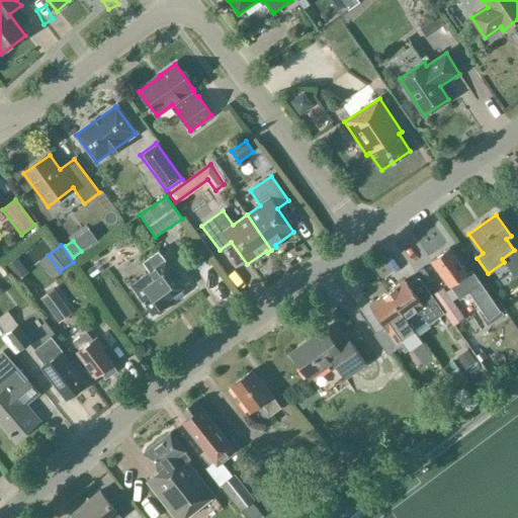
[(515,279),(517,276),(517,247),(514,250),(502,259),(504,262),(515,279)]
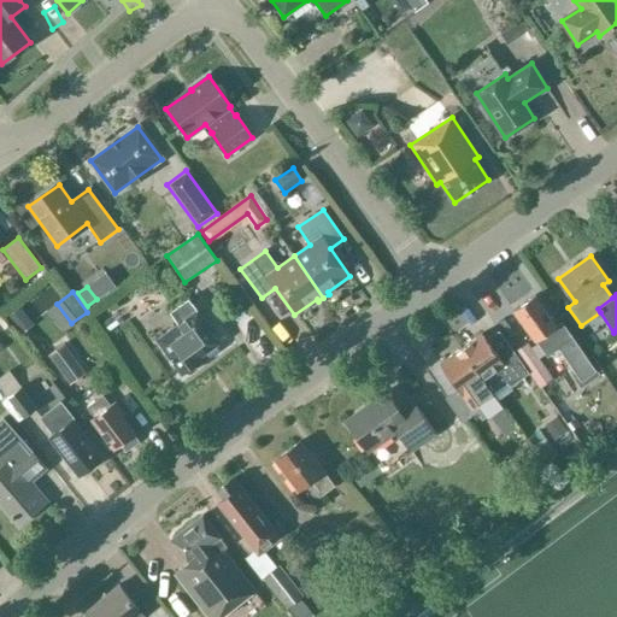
[(566,340),(535,295),(513,311),(535,341),(548,331),(558,346),(566,340)]
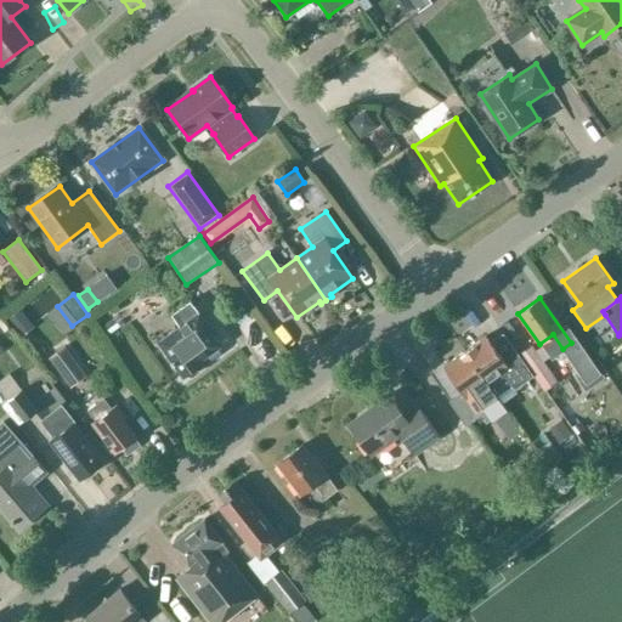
[(191,377),(198,372),(198,366),(201,363),(199,362),(220,346),(210,332),(211,329),(199,312),(198,312),(194,306),(193,306),(190,301),(171,315),(180,327),(158,343),(182,377),(185,374),(191,377)]
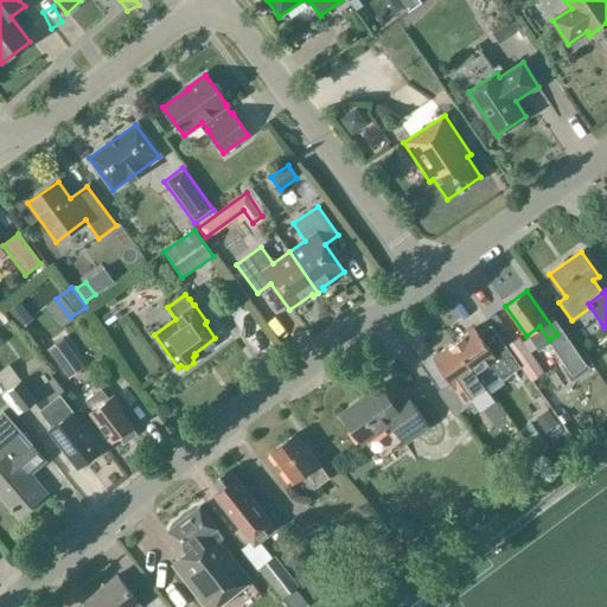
[(128,296),(113,298),(114,314),(129,314),(128,296)]
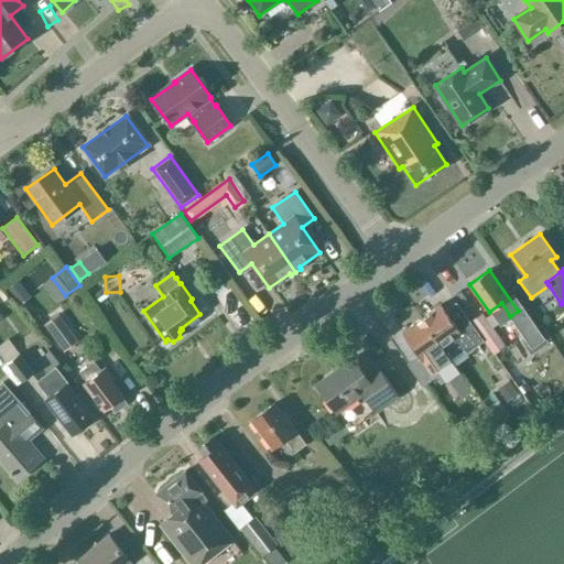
[(18,283),(8,291),(19,304),(29,296),(18,283)]
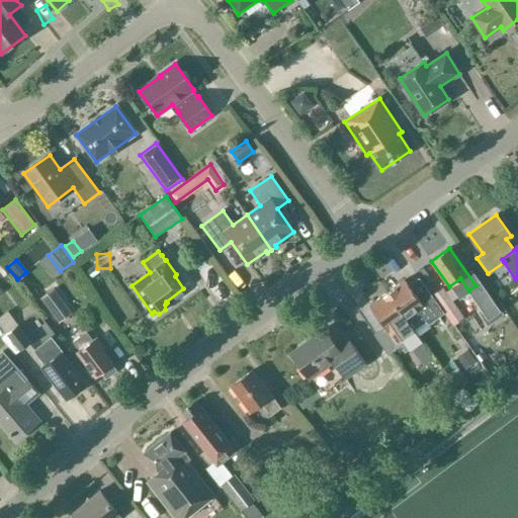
[(421,303),(405,280),(386,292),(413,330),(416,333),(444,313),(431,295),(421,303)]
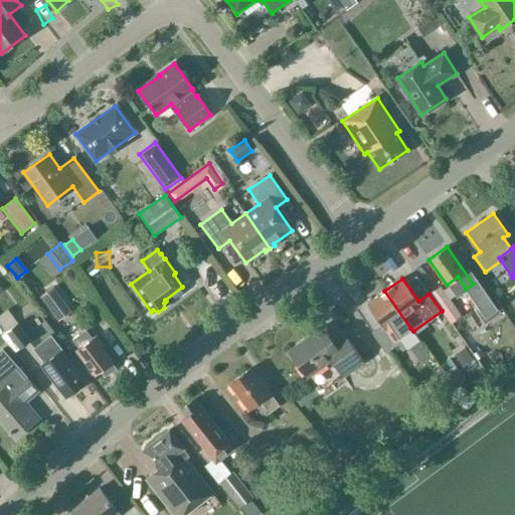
[(497,308),(478,281),(473,284),(466,289),(486,316),(497,308)]
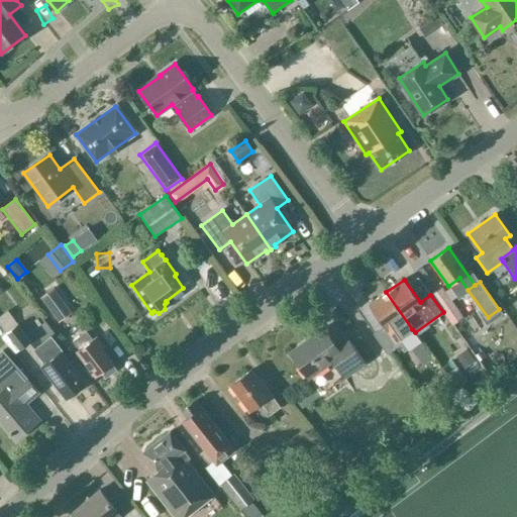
[(455,307),(441,287),(431,294),(443,312),(452,324),(462,317),(455,307)]
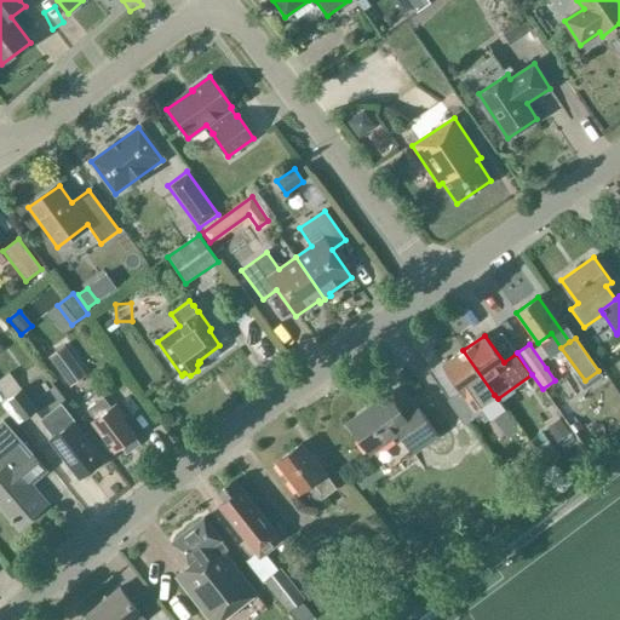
[(87,374),(64,345),(49,357),(70,388),(87,374)]
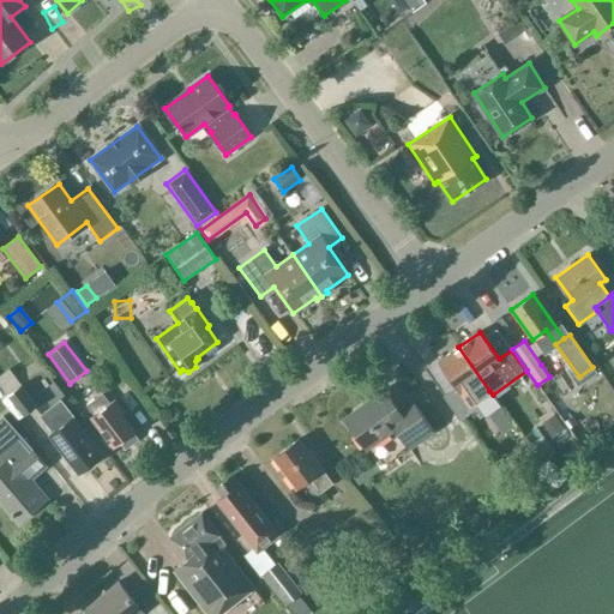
[(489,391),(458,347),(438,362),(456,387),(443,396),(459,420),(477,407),(477,399),(489,391)]
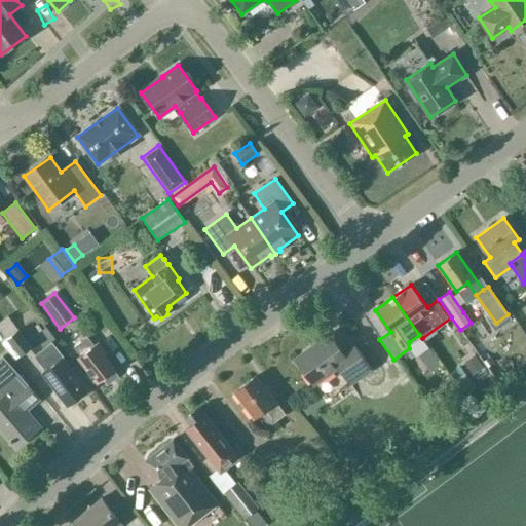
[(32,348),(19,329),(6,338),(20,358),(32,348)]
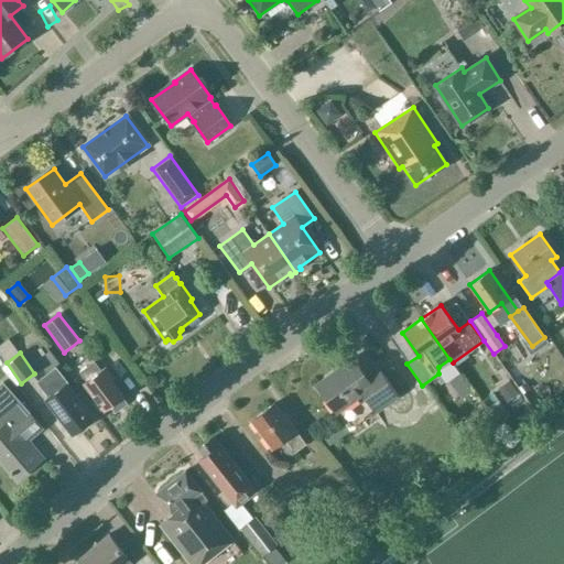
[(399,397),(378,367),(366,377),(353,358),(316,384),(336,413),(362,396),(376,413),(399,397)]
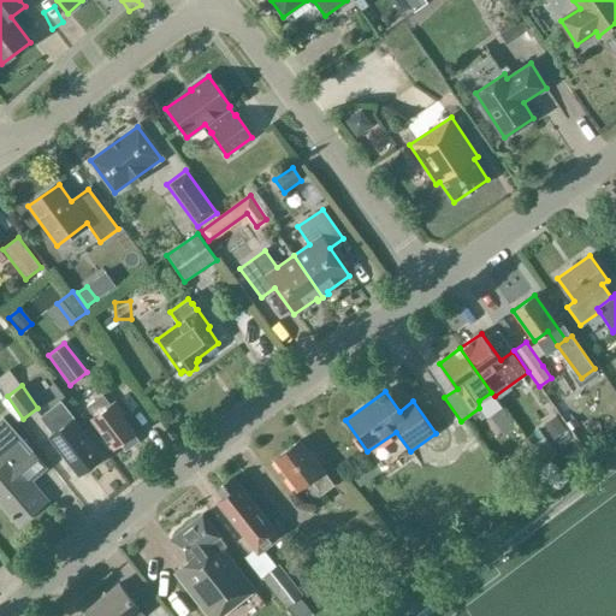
[(122,415),(123,414),(114,403),(110,406),(102,396),(88,407),(95,416),(93,419),(114,449),(135,433),(122,415)]
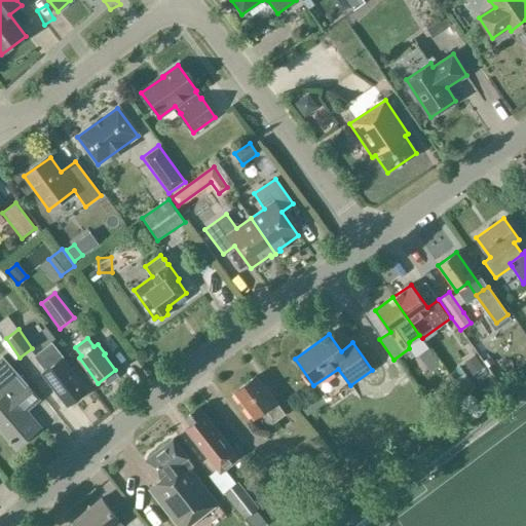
[(84,392),(75,379),(77,378),(62,359),(52,347),(39,357),(48,369),(42,373),(51,385),(53,384),(69,405),(84,392)]
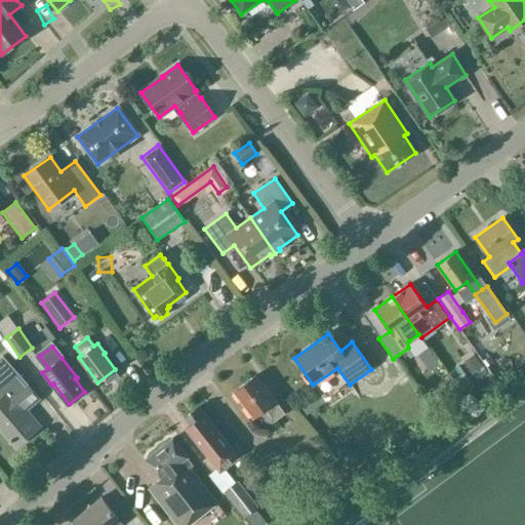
[(39,399),(3,357),(0,358),(0,428),(16,447),(40,427),(26,410),(39,399)]
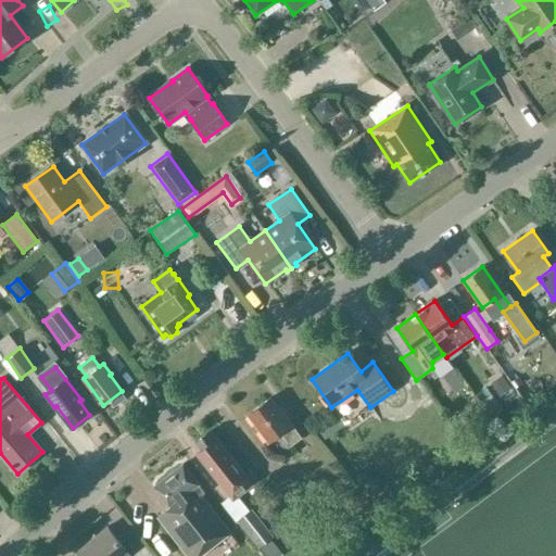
[(290,445),(301,438),(291,426),(292,425),(283,413),(282,414),(269,397),(248,415),(268,442),(281,433),(290,445)]
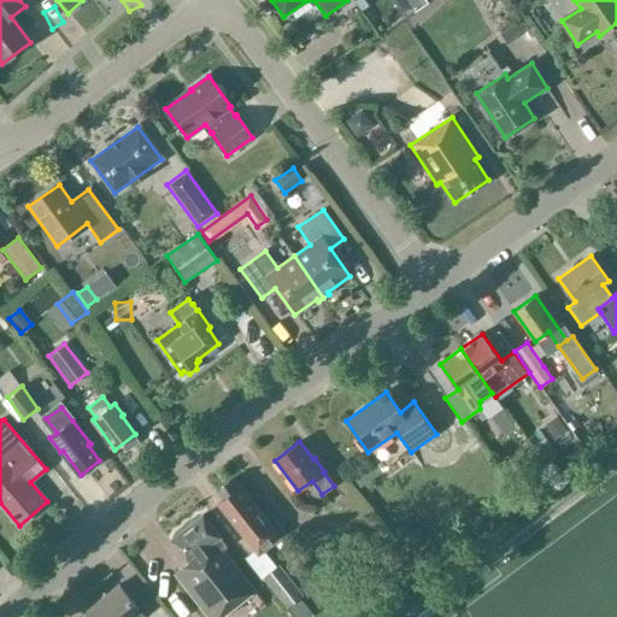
[(258,554),(280,538),(233,479),(217,492),(224,500),(218,504),(258,554)]
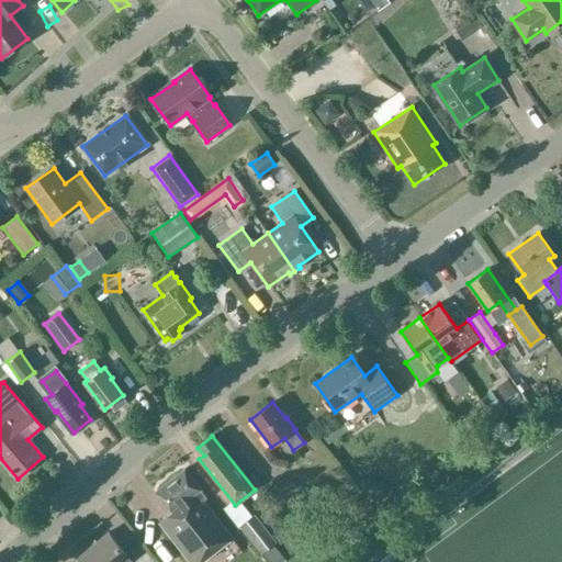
[(172,513),(159,523),(190,561),(199,561),(212,551),(215,555),(225,548),(221,541),(229,534),(203,502),(206,498),(184,470),(156,492),(172,513)]
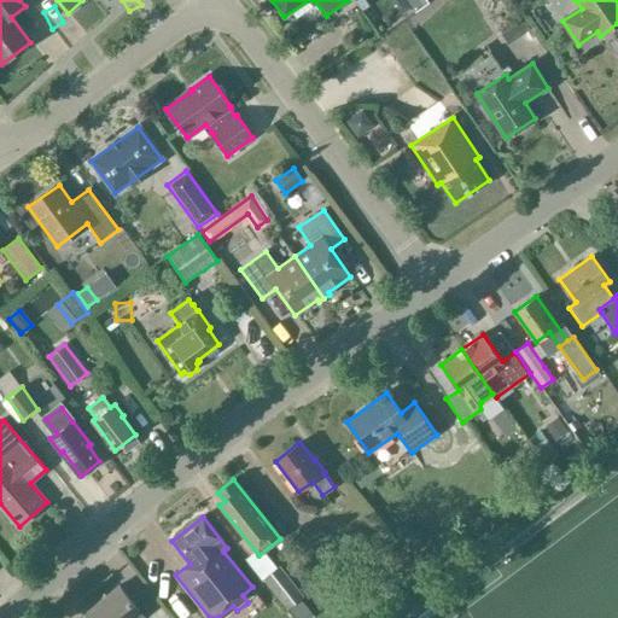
[(347,560),(331,542),(310,560),(326,578),(347,560)]
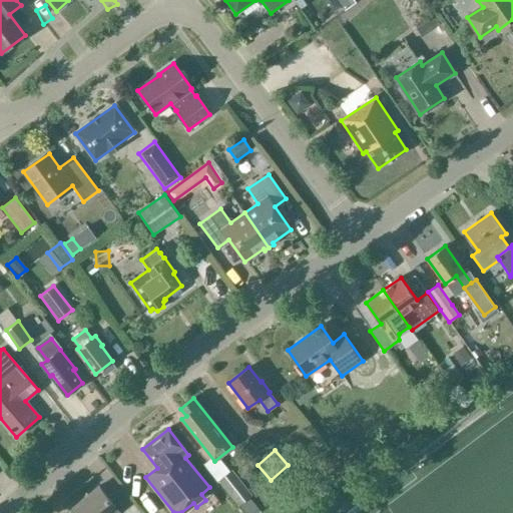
[(252,496),(231,470),(217,481),(238,506),(239,506),(244,512),(246,512),(257,506),(249,498),(252,496)]
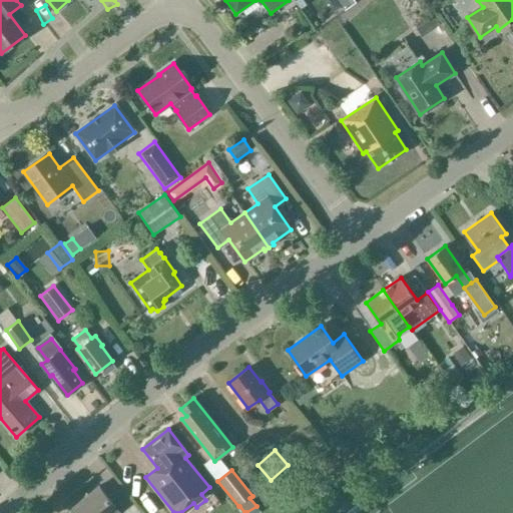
[(117,512),(119,512),(98,487),(73,508),(77,512),(117,512)]
